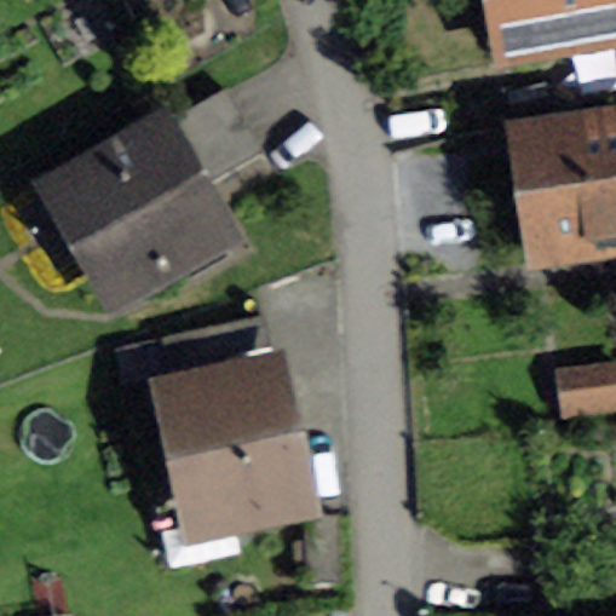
[(498,0),(507,51),(615,32),(615,26),(611,0),(498,0)]
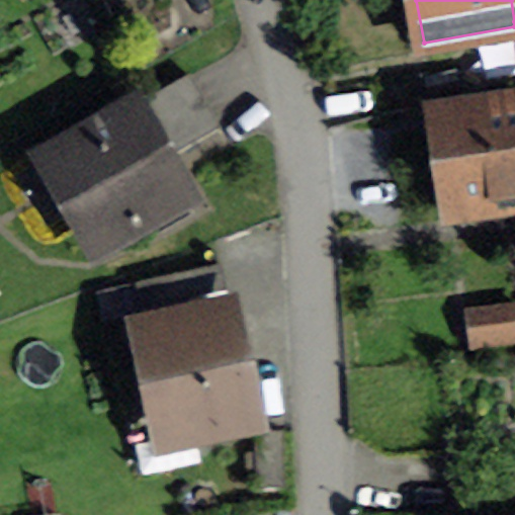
[(182,203),(160,164),(217,132),(186,79),(52,157),(71,192),(64,196),(96,252),(182,203)]
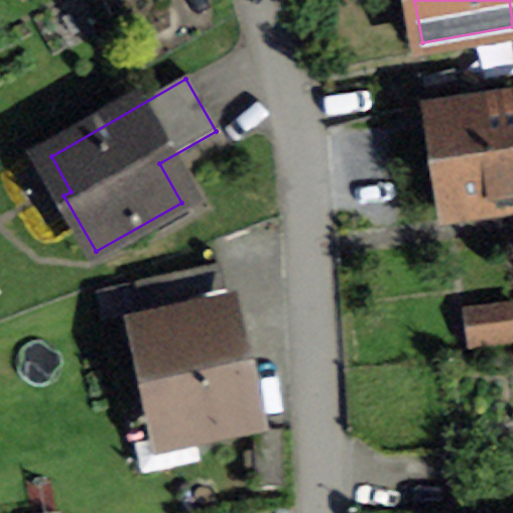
[(492,213),(490,202),(512,198),(512,115),(435,128),(450,220),(492,213)]
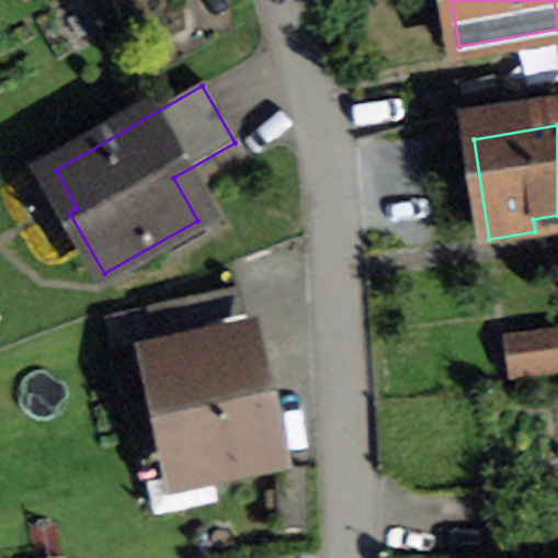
[(143,310),(148,340),(242,320),(236,291),(143,310)]
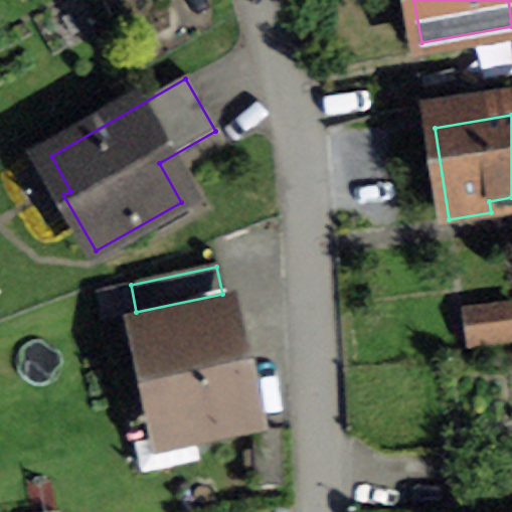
[(128,340),(143,410),(158,406),(164,438),(246,420),(224,319),(204,323),(201,308),(144,321),(147,335),(128,340)]
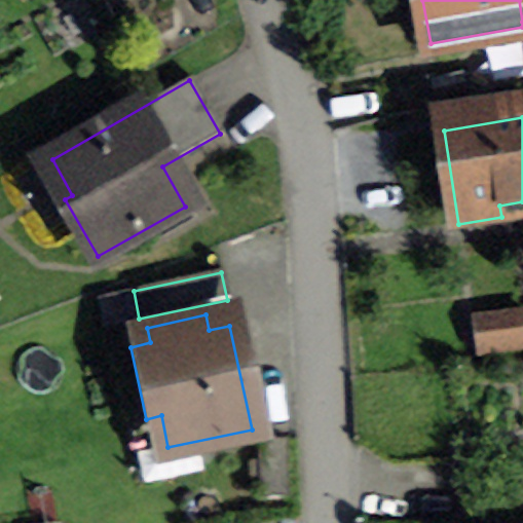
[(522,315),(474,323),(478,353),(522,347),(522,315)]
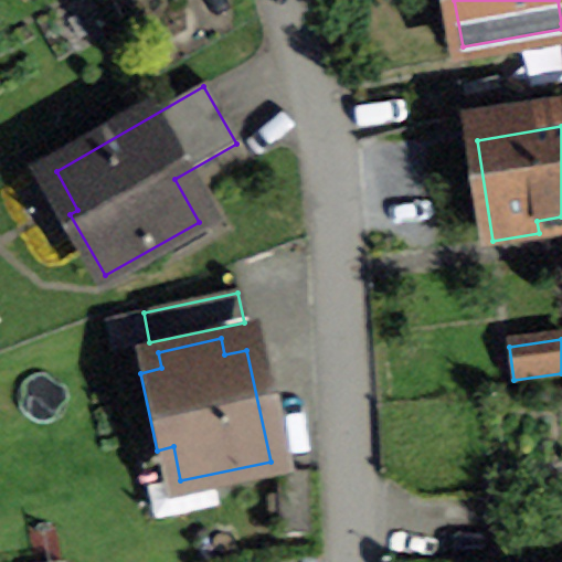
[(274,475),(277,538),(308,537),(305,474),(274,475)]
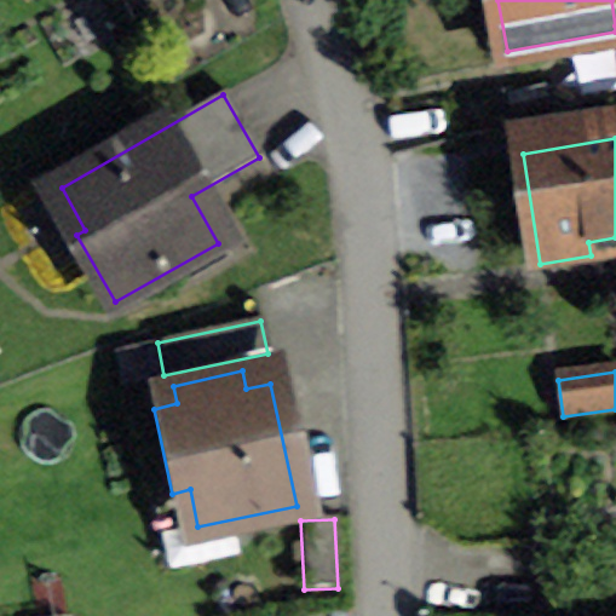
All buildings are outlined.
